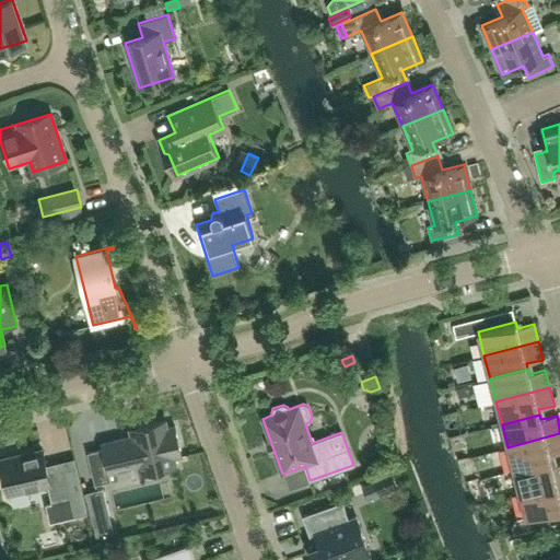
[(176,465),(174,457),(182,456),(175,426),(167,428),(165,420),(129,429),(131,436),(102,443),(103,448),(88,453),(95,485),(111,480),(108,474),(138,466),(140,474),(176,465)]
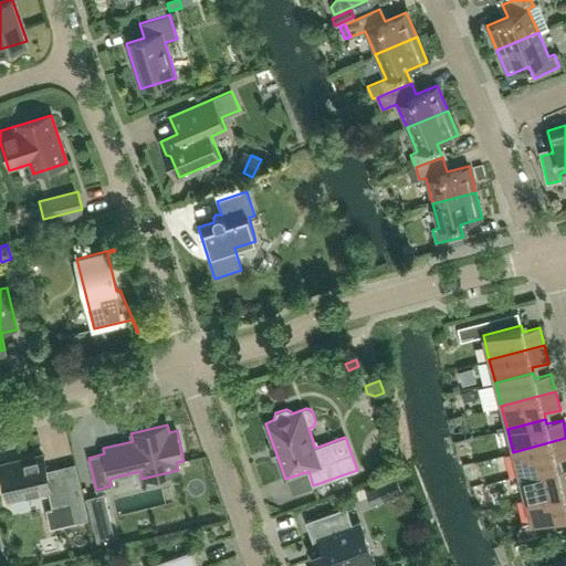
[(565,438),(513,452),(519,474),(557,465),(556,460),(565,457),(565,438)]
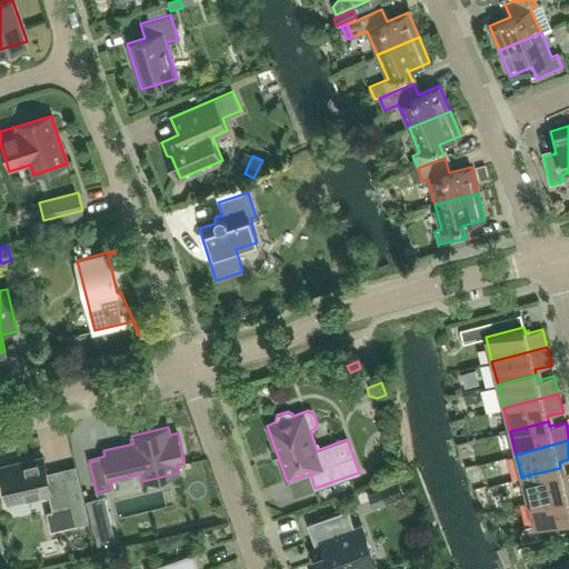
[(76,525),(71,507),(63,477),(49,480),(43,457),(0,467),(0,468),(8,502),(48,493),(52,511),(47,512),(51,531),(76,525)]
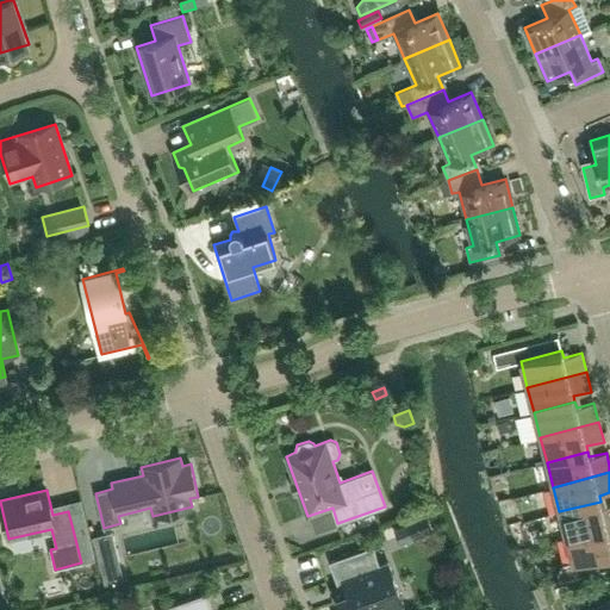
[(559,511),(566,536),(609,524),(609,504),(602,506),(601,502),(559,511)]
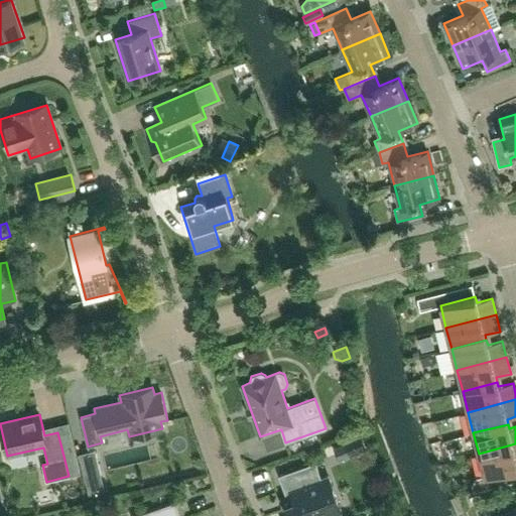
[(359,440),(335,450),(340,464),(364,454),(359,440)]
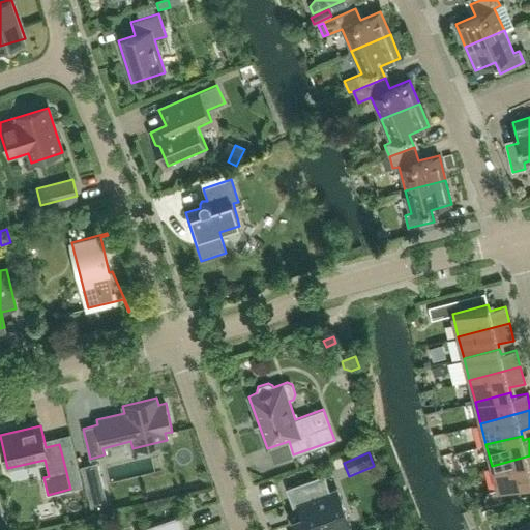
[(529,455),(492,466),(497,488),(489,490),(484,497),(487,505),(510,499),(507,487),(529,480),(529,455)]
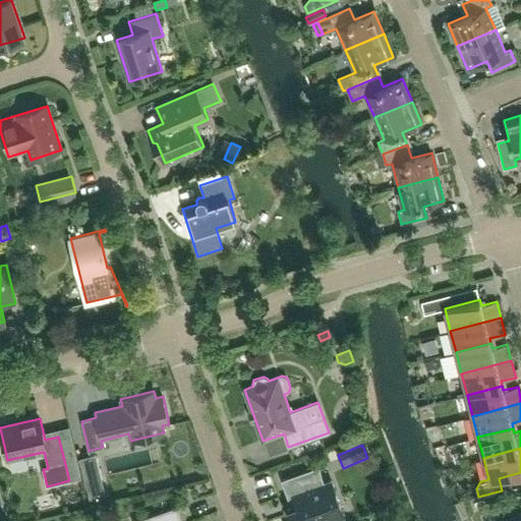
[(331,520),(345,516),(332,481),(325,484),(317,467),(282,480),(292,508),(287,509),(291,520),(331,520)]
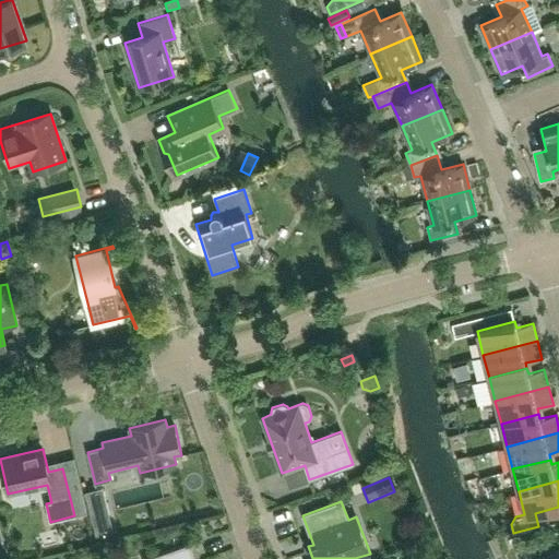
[(558,558),(558,531),(545,537),(547,542),(521,551),(524,558),(558,558)]
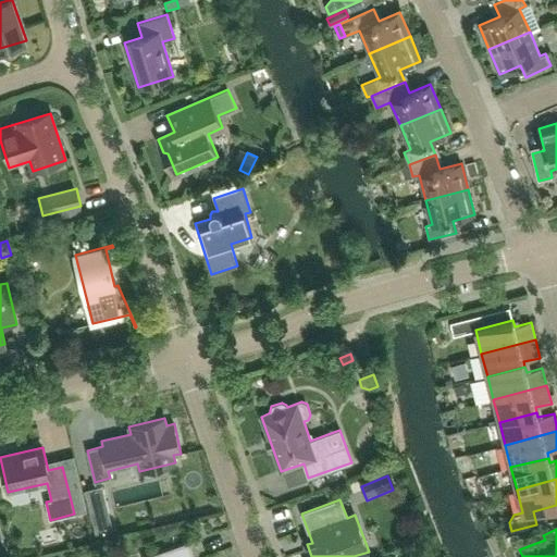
[(193,556),(188,542),(144,556),(193,556)]
